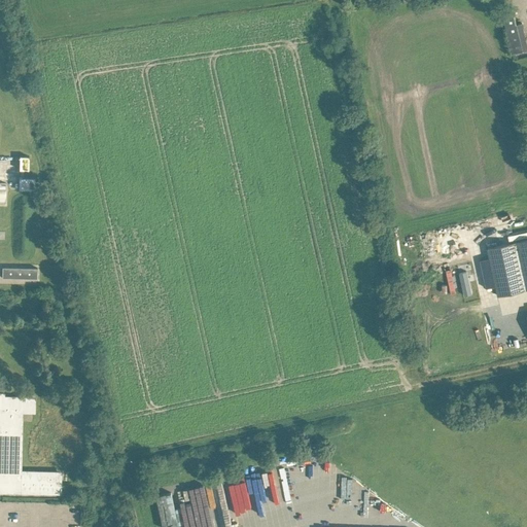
[(526,27),(522,8),(502,13),(512,49),(526,45),(526,27)]
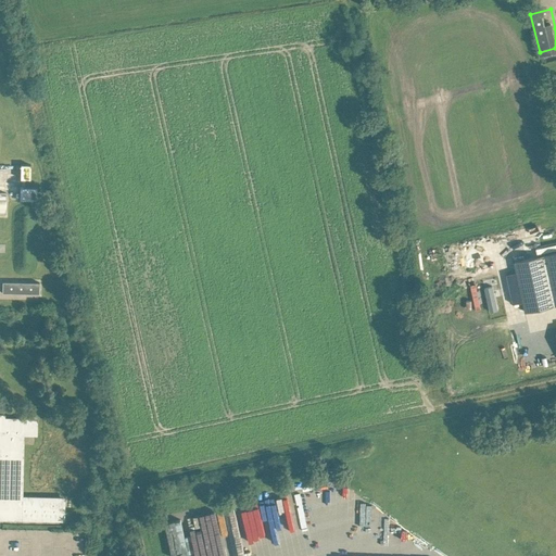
[(29,178),(30,164),(21,164),(20,178),(29,178)]
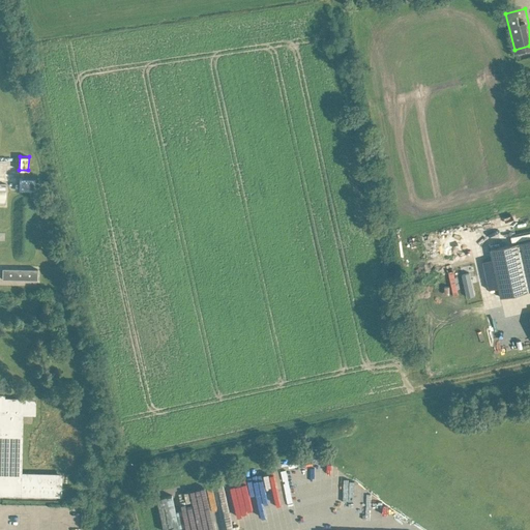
[(34,189),(34,178),(19,178),(19,189),(34,189)]
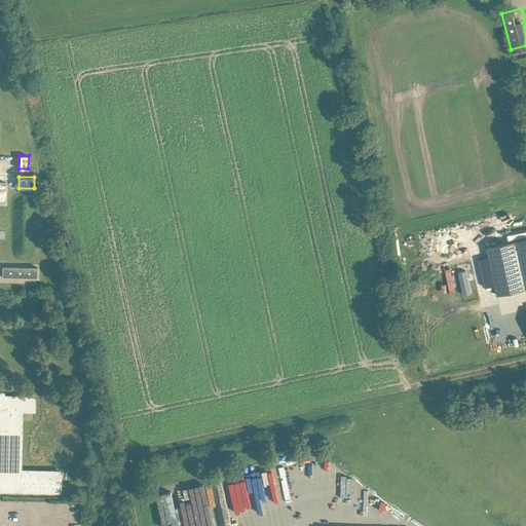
[(525,238),(486,248),(496,295),(525,288),(525,238)]
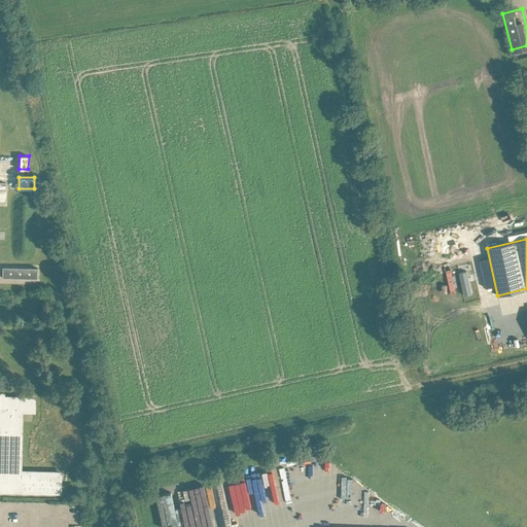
[(37,278),(37,268),(2,267),(2,278),(37,278)]
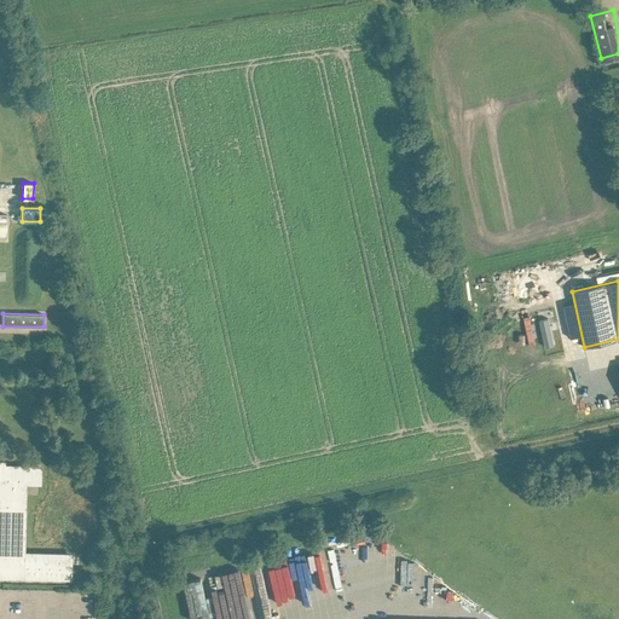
[(499,363),(515,362),(513,347),(498,348),(499,363)]
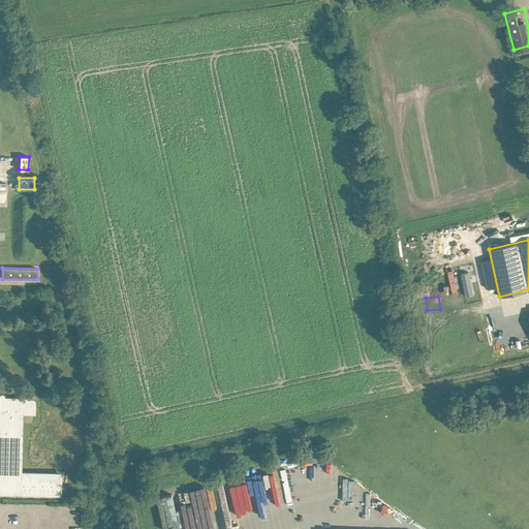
[(20,473),(21,412),(33,412),(34,399),(3,399),(3,396),(0,395),(0,492),(60,494),(60,474),(20,473)]
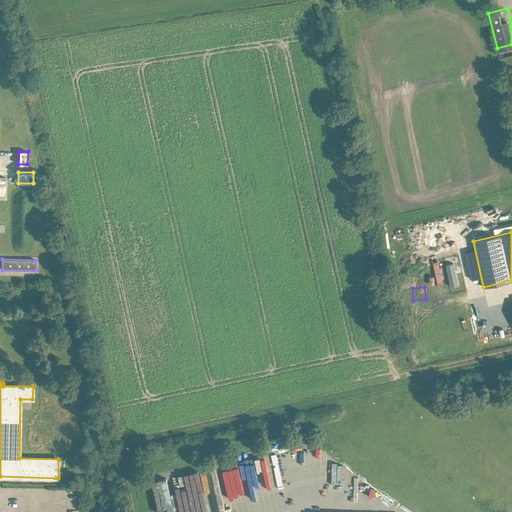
[(269,477),(277,476),(275,454),(267,455),(269,477)]
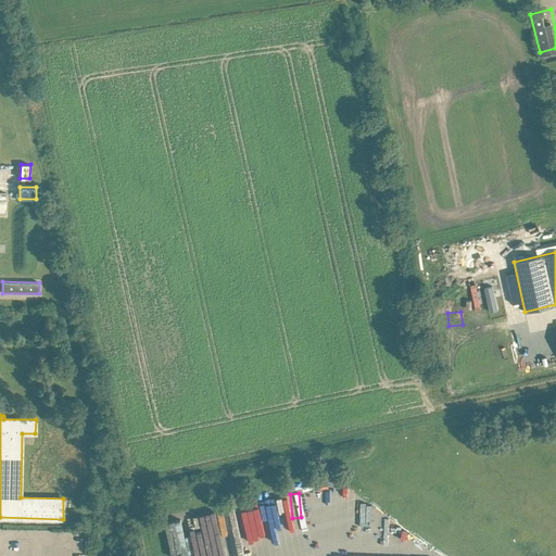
[(274,516),(274,517),(280,516),(278,500),(254,504),(256,519),(274,516)]
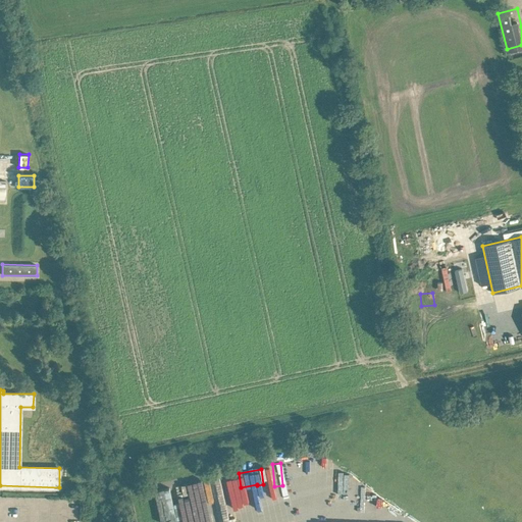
[(213,521),(209,481),(155,488),(159,521),(198,521),(197,514),(207,513),(208,521),(213,521)]
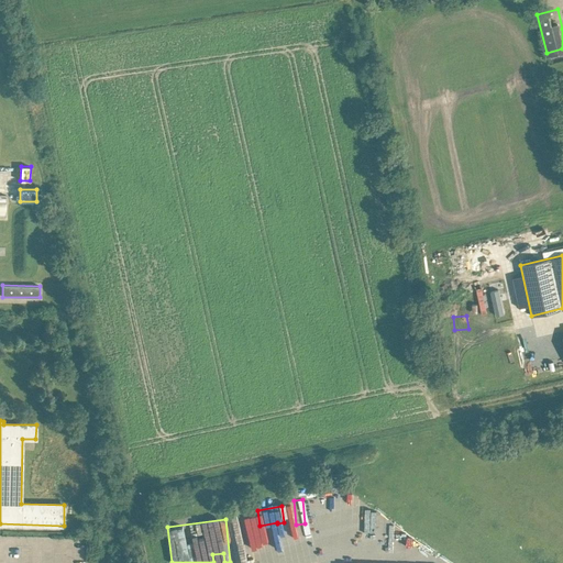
[(427,545),(421,545),(421,539),(409,539),(409,553),(427,554),(427,545)]
